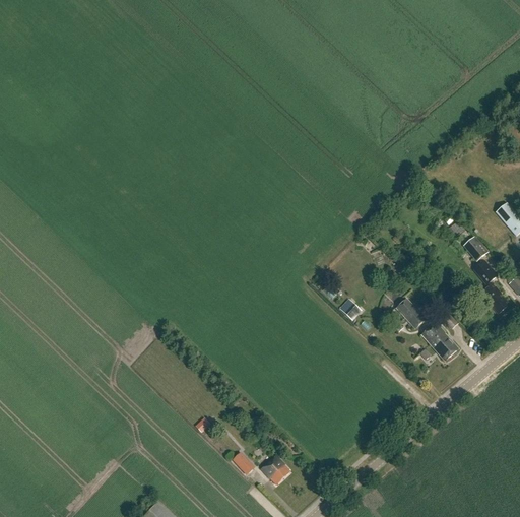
[(519,232),(519,215),(507,201),(495,211),(516,236),(519,232)]
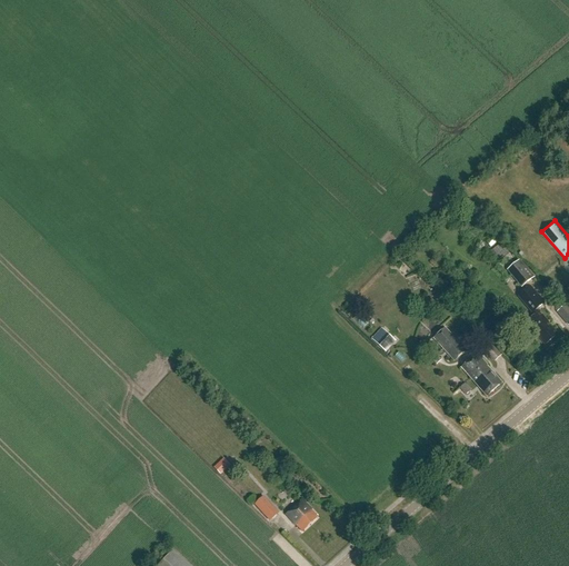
[(533,275),(519,257),(506,268),(520,285),(533,275)]
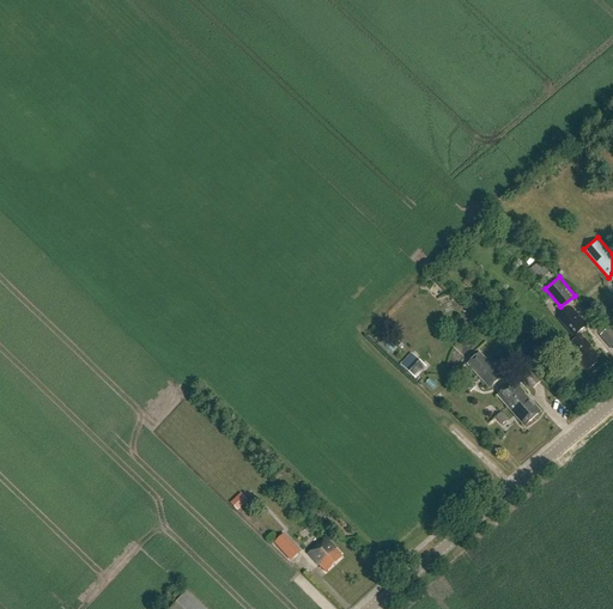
[(586,324),(570,308),(559,317),(576,338),(566,346),(587,370),(601,357),(581,334),(580,334),(577,332),(586,324)]
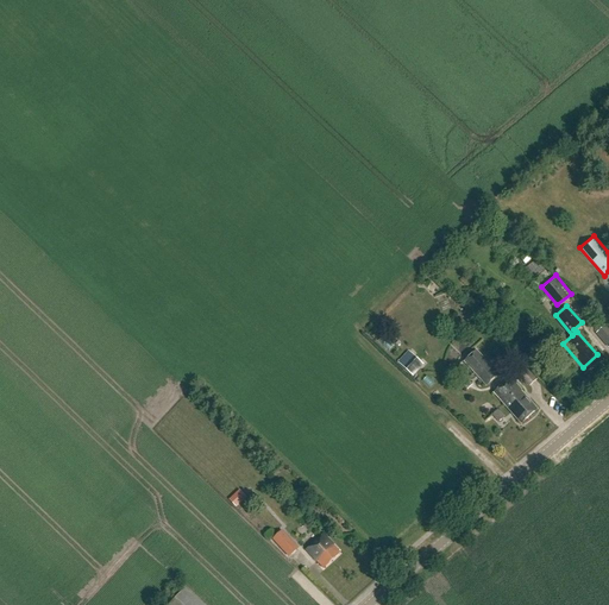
[(498,372),(476,347),(463,359),(485,384),(498,372)]
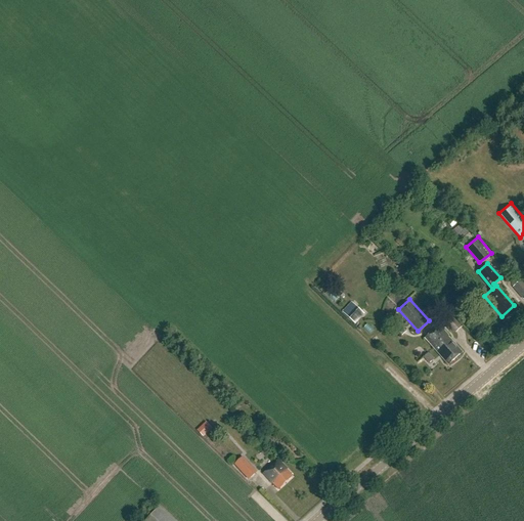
[(357,304),(348,314),(355,321),(365,311),(357,304)]
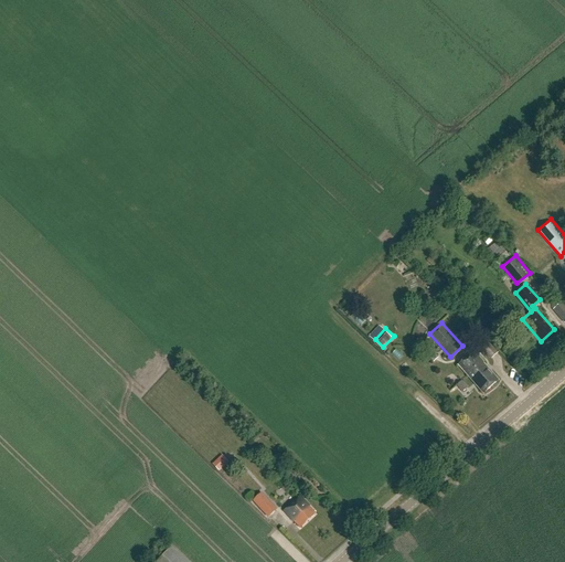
[(498,350),(483,335),(478,340),(491,356),(498,350)]
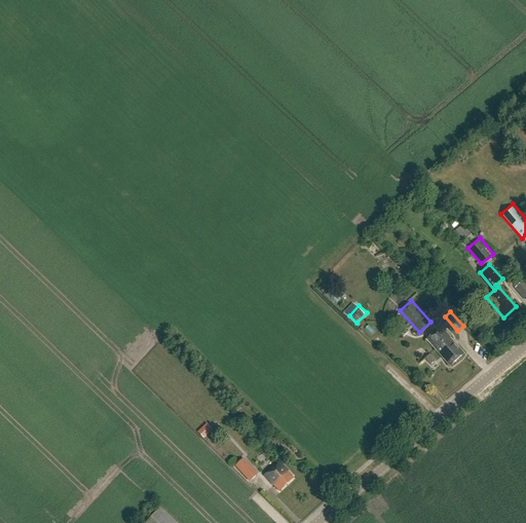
[(451,334),(443,324),(428,336),(451,363),(464,351),(450,335),(451,334)]
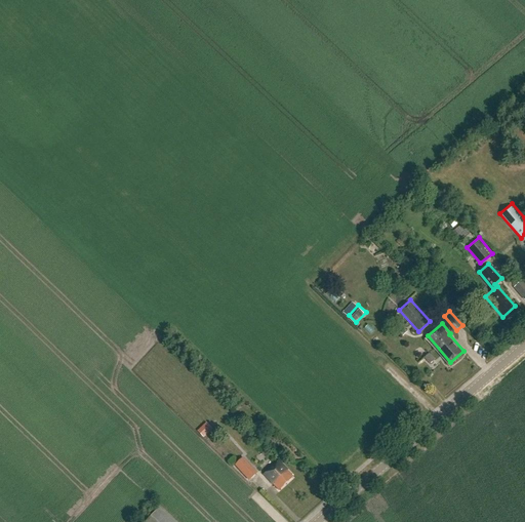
[(435,357),(430,351),(425,355),(430,361),(435,357)]
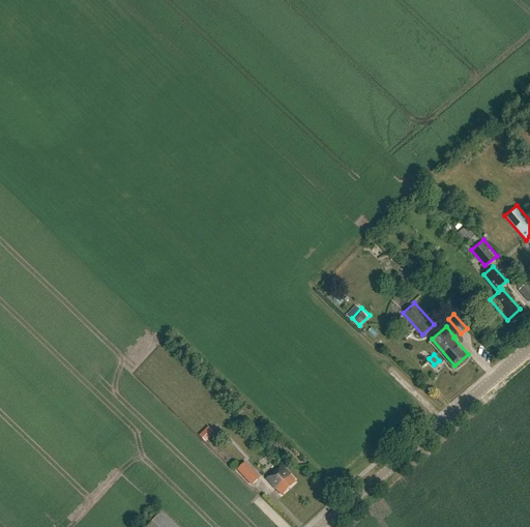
[(259,475),(245,460),(237,467),(251,482),(259,475)]
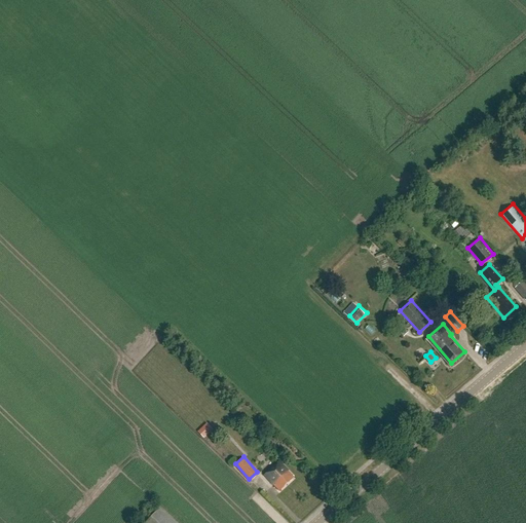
[(294,475),(279,459),(265,473),(280,488),(294,475)]
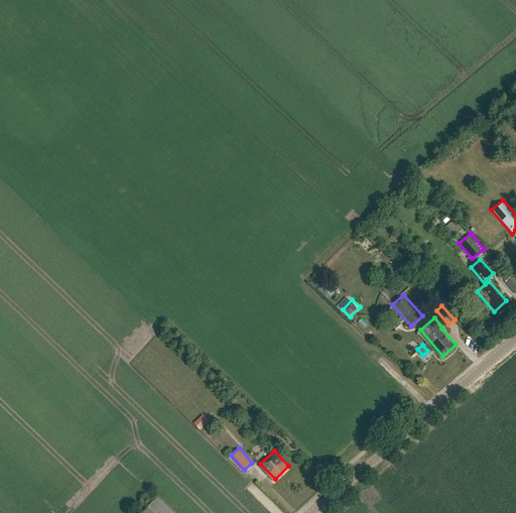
[(174,512),(156,496),(140,512),(174,512)]
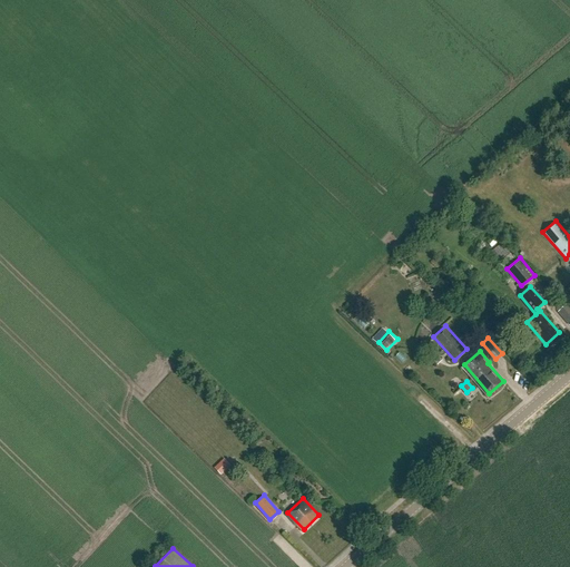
All buildings are outlined.
